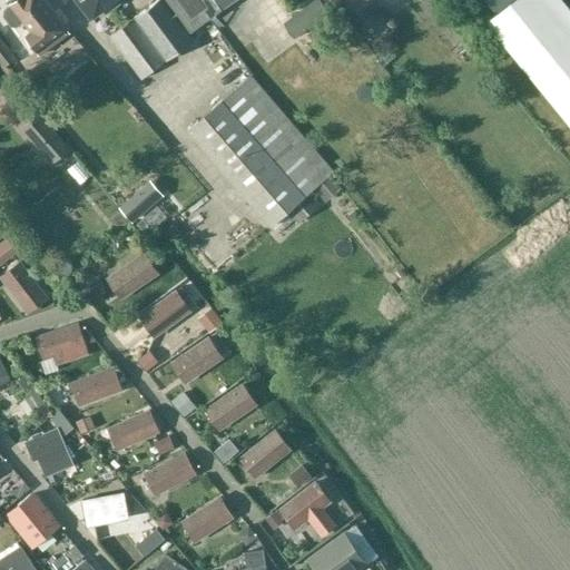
[(21,18),(29,29),(23,32),(38,51),(67,30),(43,0),(12,0),(11,6),(2,12),(11,26),(21,18)]
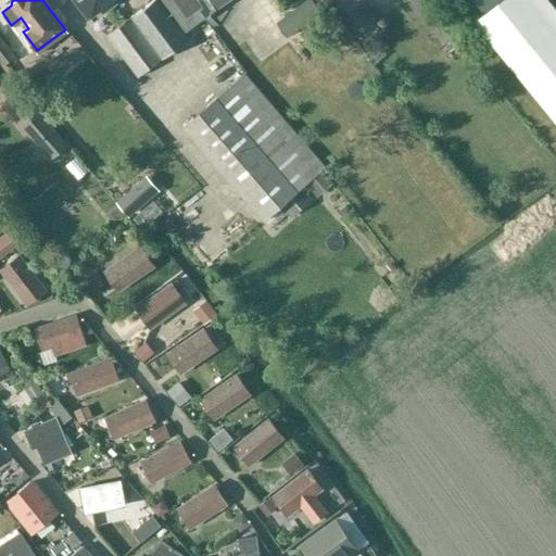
[(103,12),(119,0),(74,0),(88,19),(101,9),(103,12)]
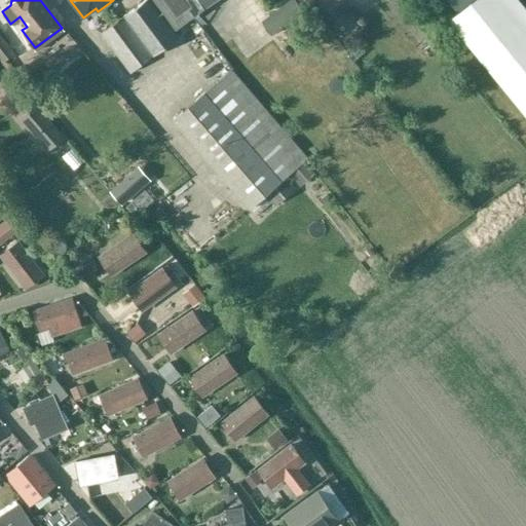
[(146,0),(124,16),(154,55),(178,38),(149,0),(146,0)]
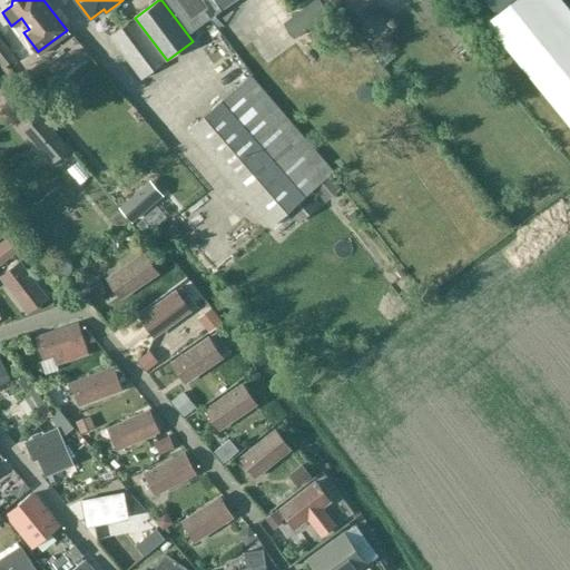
[(167,0),(190,31),(234,0),(167,0)]
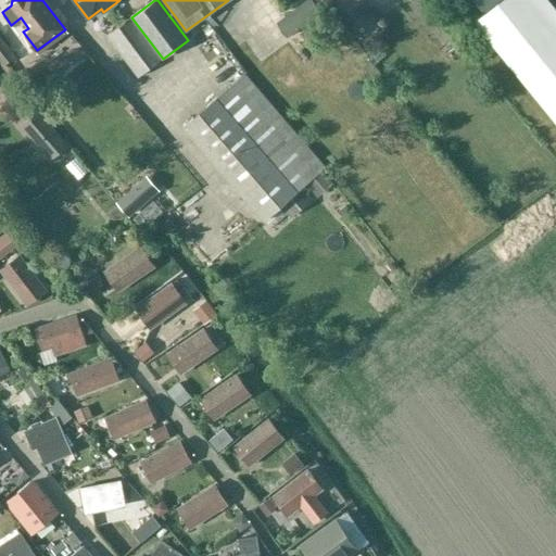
[(475,0),(484,12),(500,0),(475,0)]
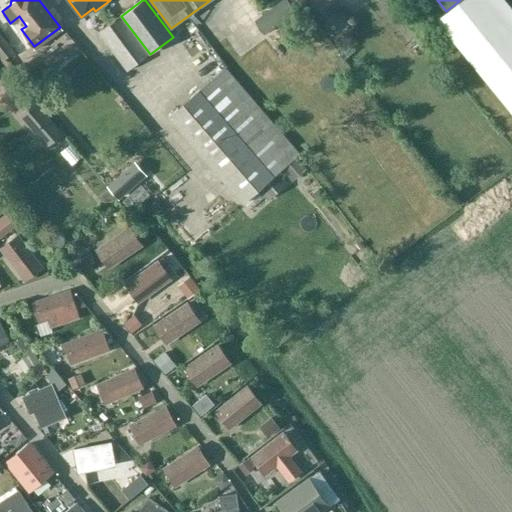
[(460,0),(446,11),(437,19),(511,111),(511,7),(506,0),(460,0)]
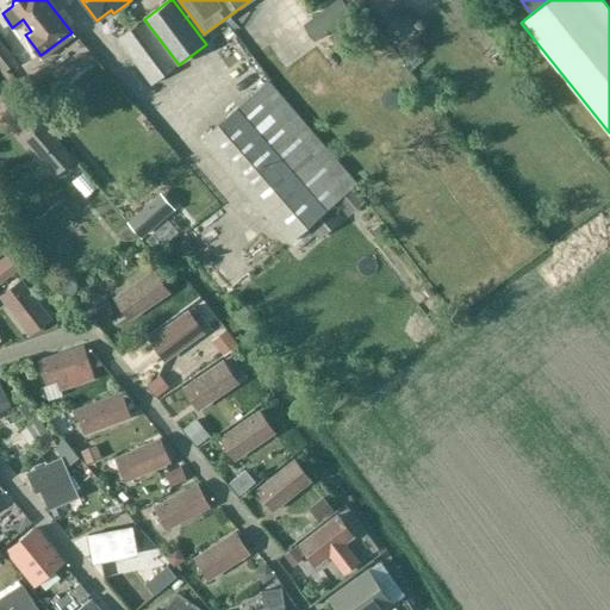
[(151,85),(179,64),(144,19),(118,38),(151,85)]
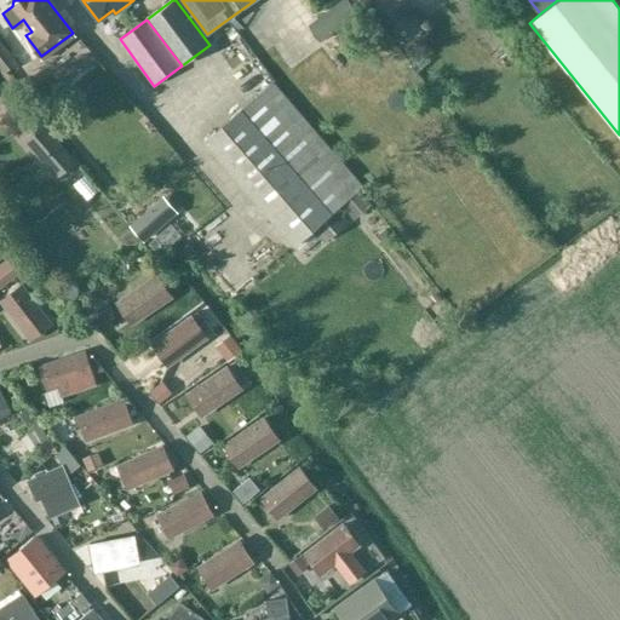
[(0,75),(4,73),(18,62),(0,39),(0,75)]
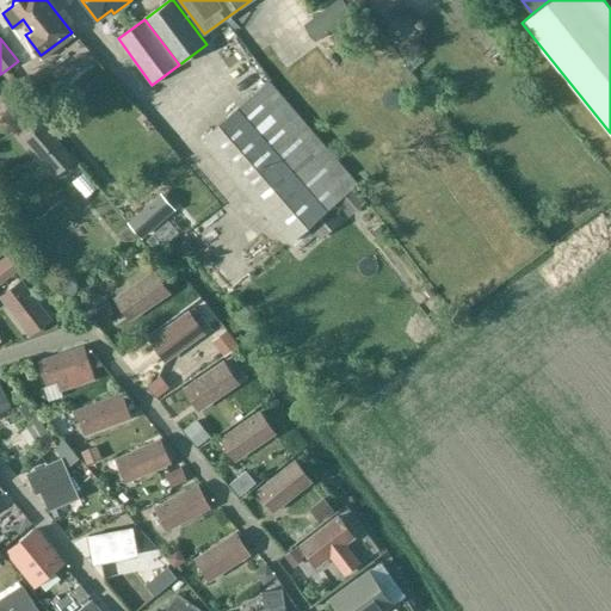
[(201,140),(290,242),(308,227),(320,240),(345,216),(334,204),(358,183),(270,80),(201,140)]
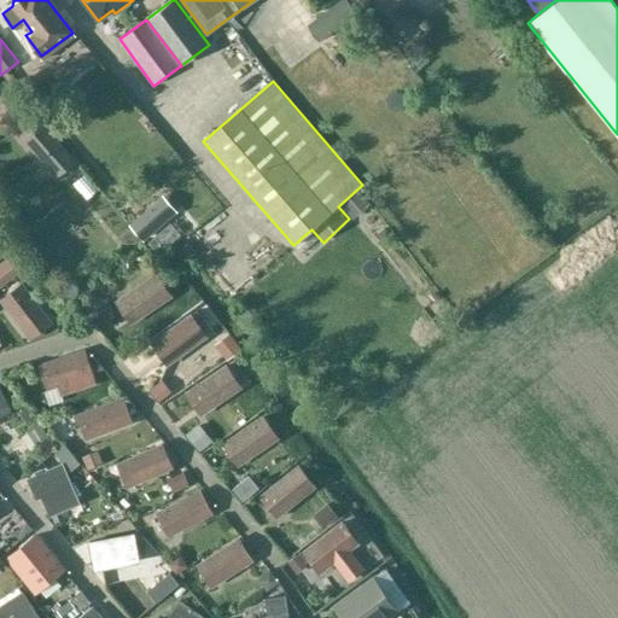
[(68,151),(50,167),(58,176),(76,161),(68,151)]
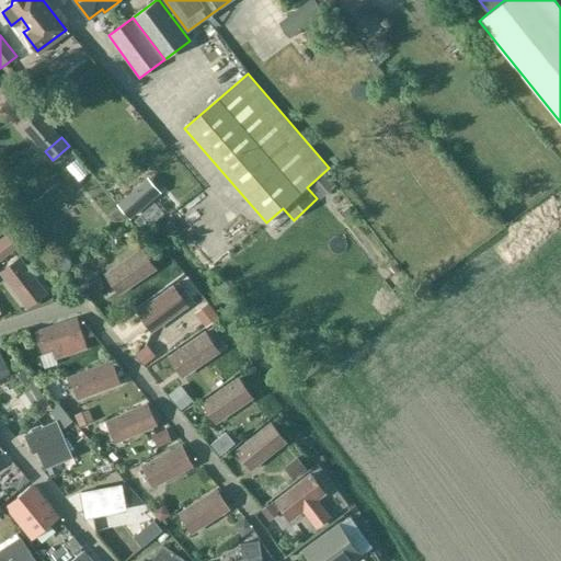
[(134,190),(118,203),(132,219),(148,205),(134,190)]
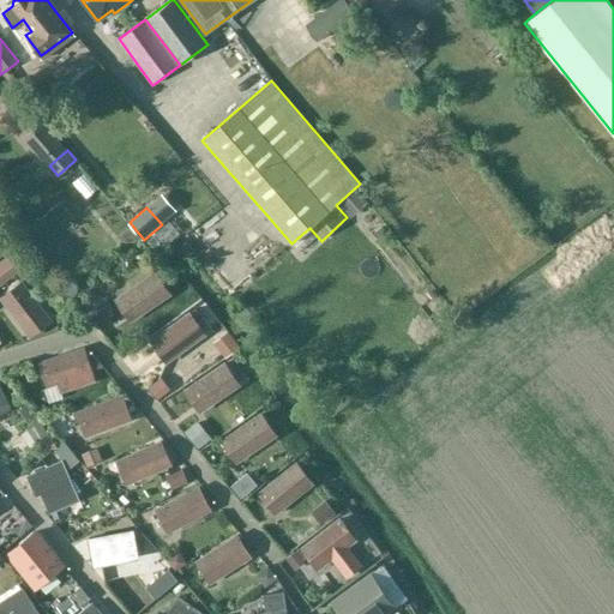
[(169,221),(148,240),(158,253),(180,234),(169,221)]
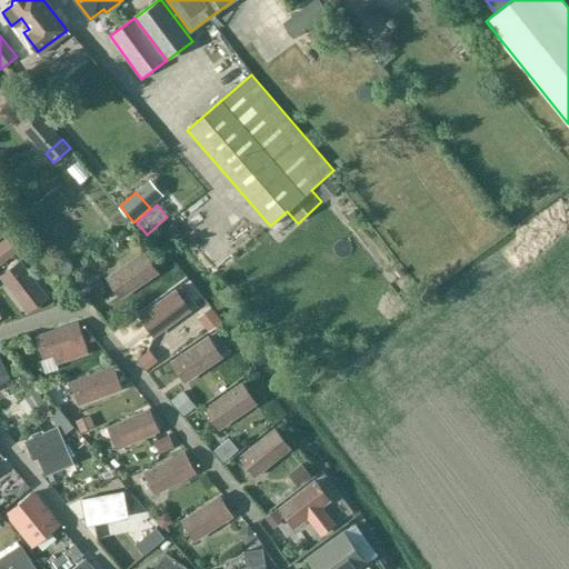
[(171,223),(162,231),(170,240),(179,232),(171,223)]
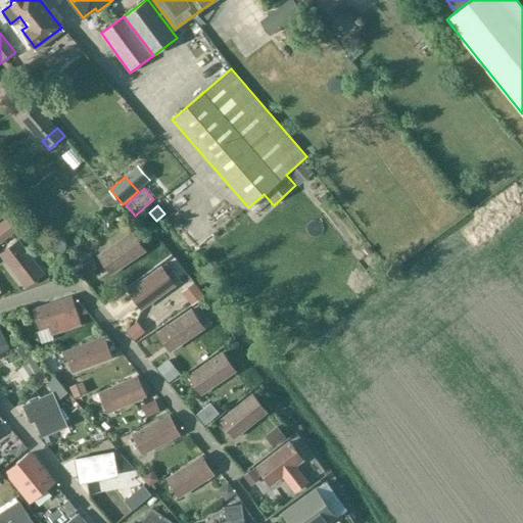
[(0,239),(2,243),(18,231),(10,220),(0,226),(0,239)]
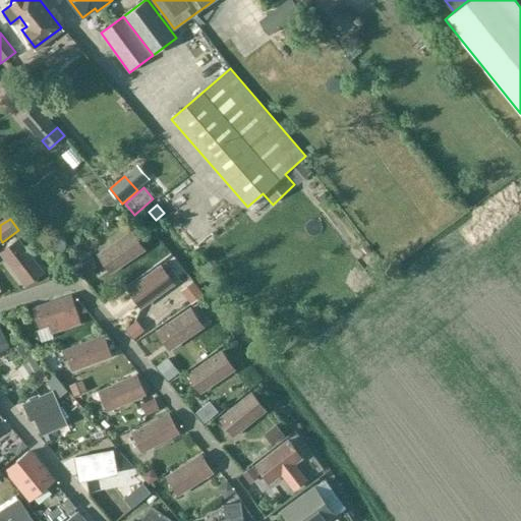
[(119,266),(145,249),(132,232),(100,253),(105,263),(114,257),(119,266)]
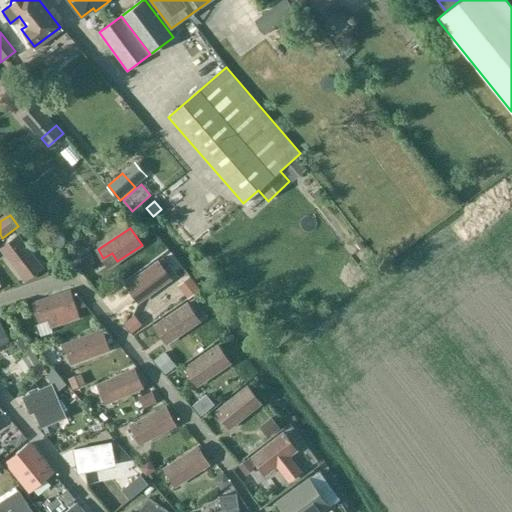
[(51,238),(51,239),(51,240),(51,241),(52,241),(52,242),(53,243),(53,244),(54,244),(55,244),(55,245),(56,245),(57,245),(58,245),(59,245),(60,244),(61,244),(62,243),(62,242),(63,242),(63,241),(63,240),(64,239),(64,238),(63,237),(63,236),(63,235),(62,235),(62,234),(61,234),(61,233),(60,233),(59,232),(58,232),(57,232),(56,232),(55,232),(55,233),(54,233),(53,233),(53,234),(52,235),(52,236),(51,236),(51,237),(51,238)]
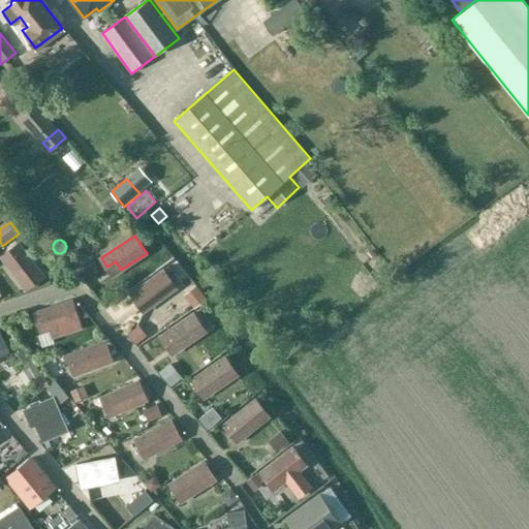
[(26,288),(43,276),(19,244),(10,250),(17,258),(8,265),(26,288)]
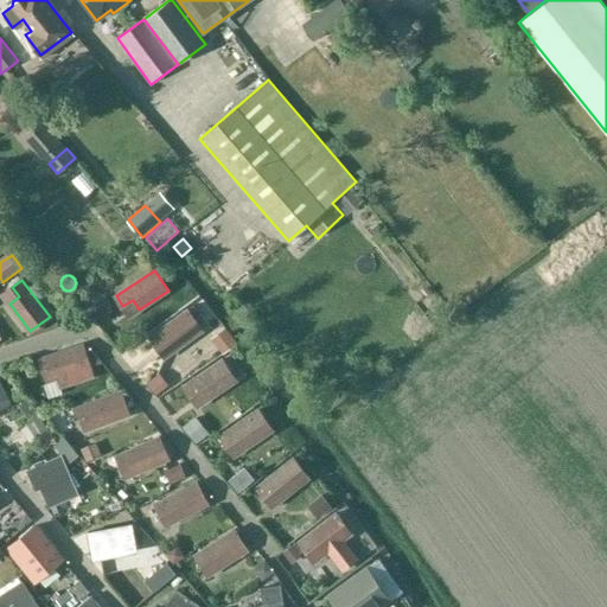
[(89,310),(96,321),(107,314),(100,304),(89,310)]
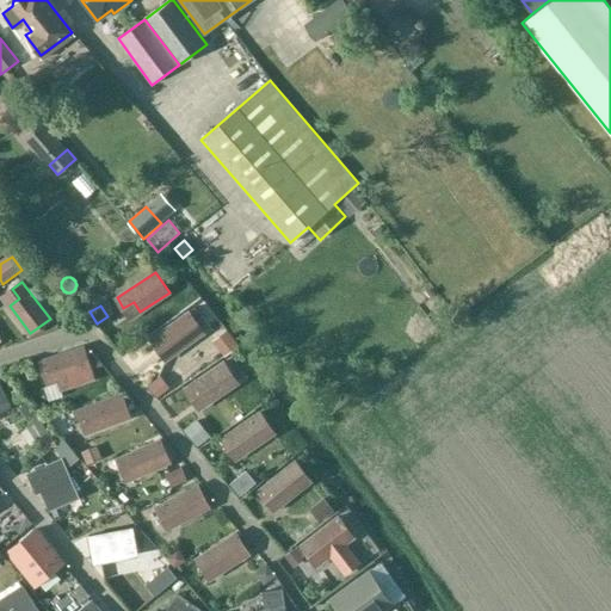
[(191,312),(150,340),(158,351),(168,344),(176,353),(205,332),(191,312)]
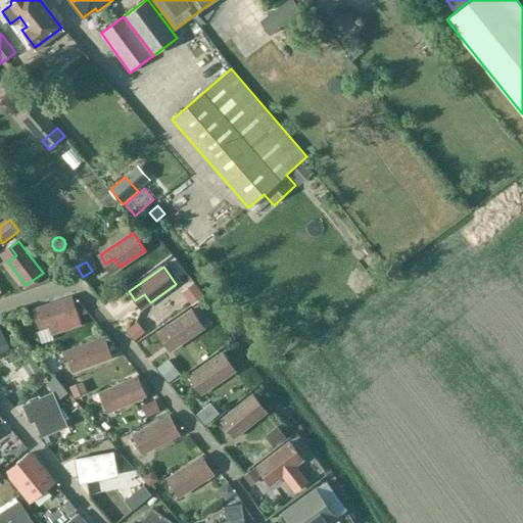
[(193,304),(204,296),(196,285),(185,293),(193,304)]
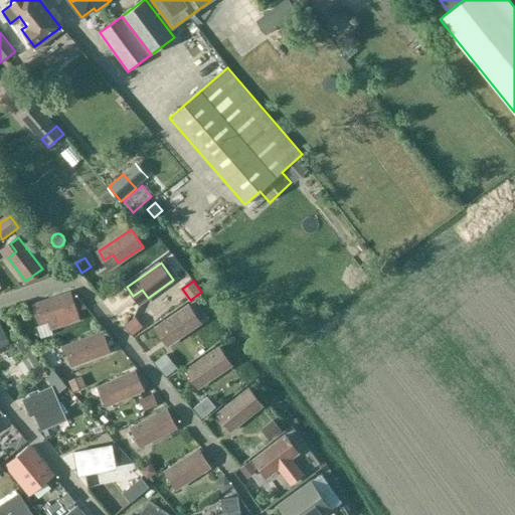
[(70,291),(33,305),(36,314),(46,311),(52,329),(80,319),(77,311),(88,308),(77,296),(72,297),(70,291)]
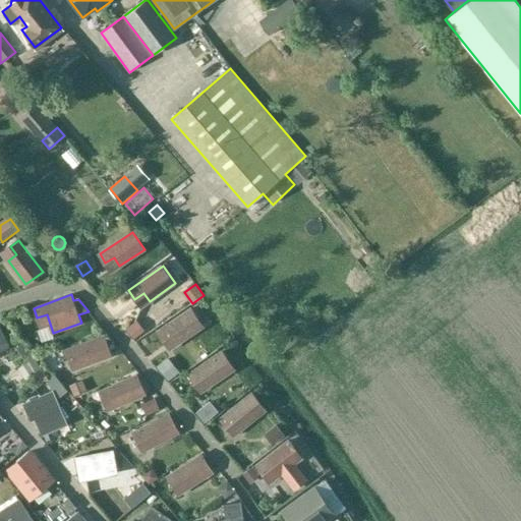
[(158,331),(164,340),(173,334),(178,343),(204,327),(191,308),(158,331)]
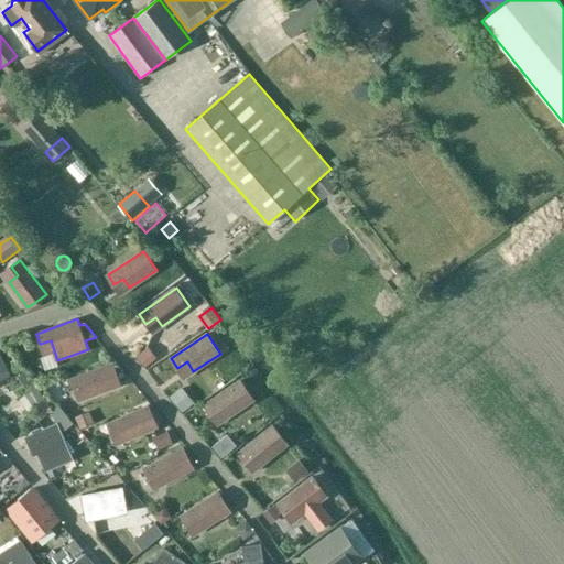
[(145,351),(137,359),(144,369),(153,361),(145,351)]
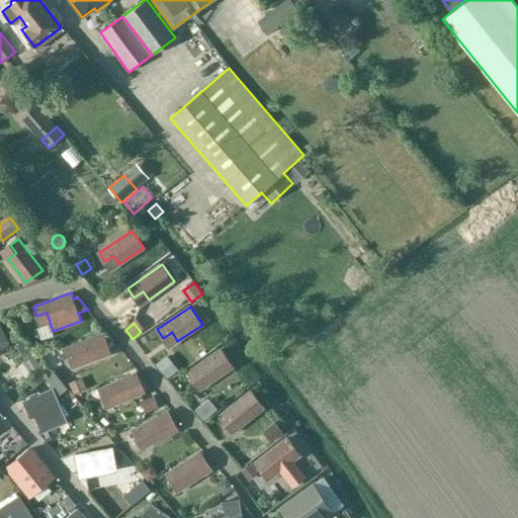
[(82,364),(110,353),(103,334),(65,347),(69,357),(78,354),(82,364)]
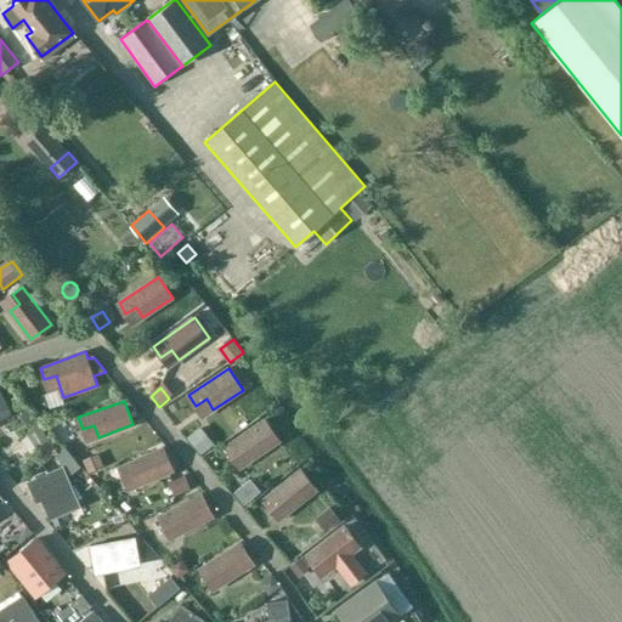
[(27,407),(20,413),(29,427),(38,420),(27,407)]
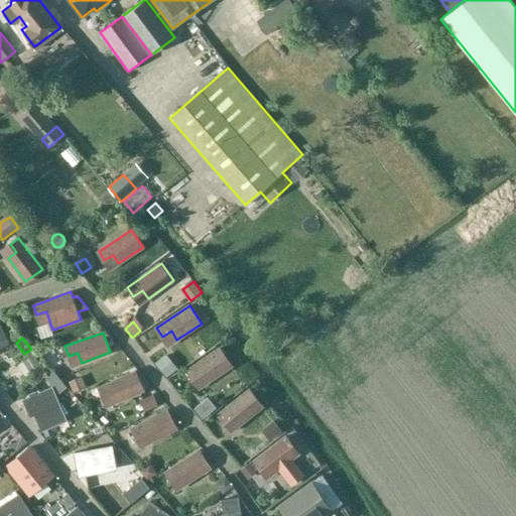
[(187,371),(194,379),(202,374),(208,382),(232,366),(220,348),(187,371)]
